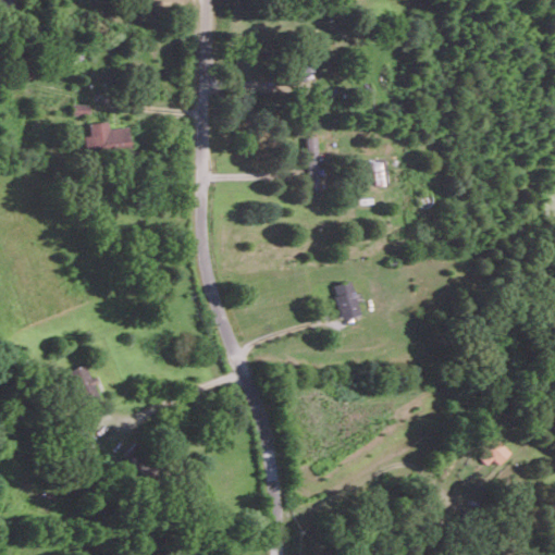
[(110,130),(109,122),(89,125),(90,135),(82,135),(85,160),(132,153),(128,127),(110,130)]
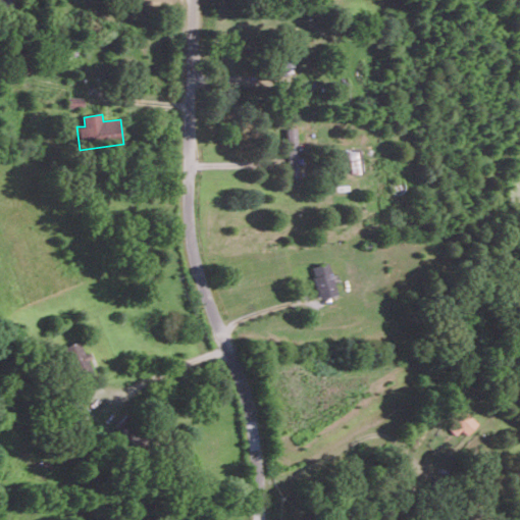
[(298,128),(287,130),(289,179),(300,178),(298,128)]
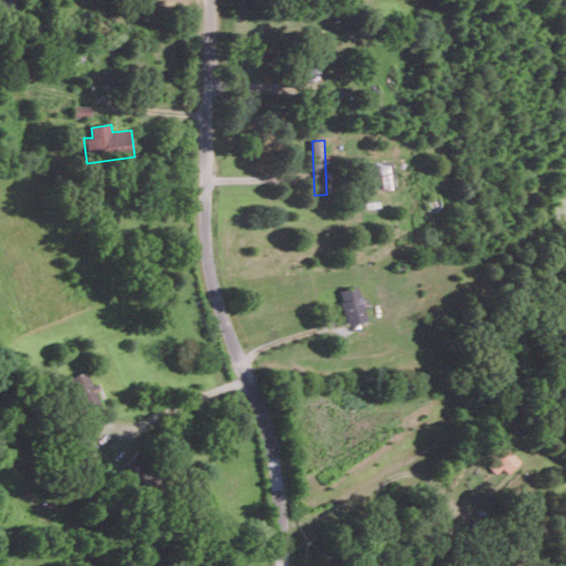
[(396,190),(395,164),(383,164),(384,190),(396,190)]
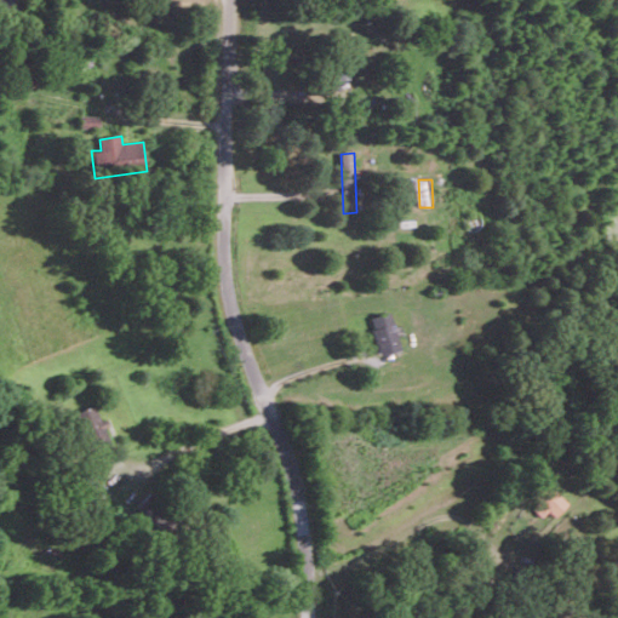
[(382,356),(402,350),(393,313),(371,319),(382,356)]
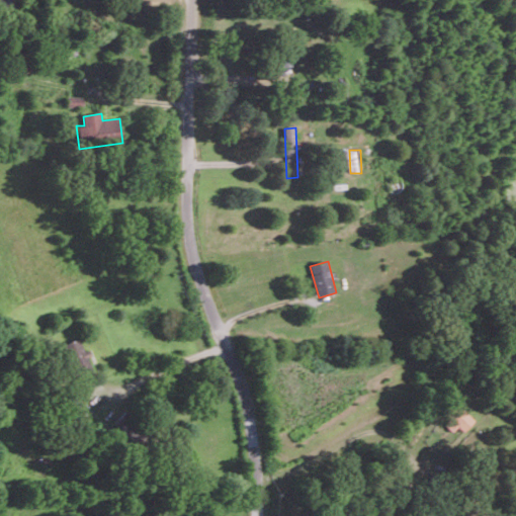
[(61,355),(81,377),(96,363),(75,341),(61,355)]
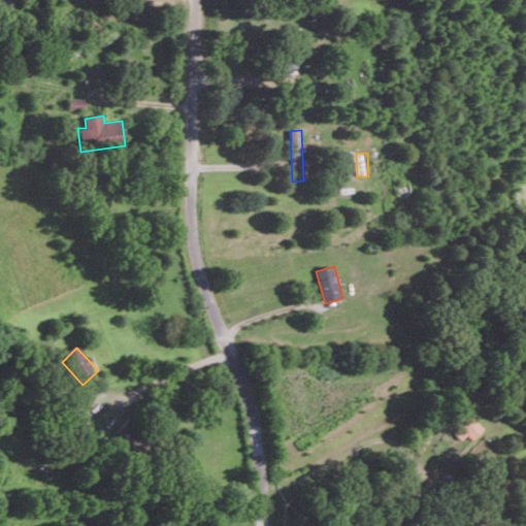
[(474,441),(485,429),(468,415),(453,432),(462,441),(467,435),(474,441)]
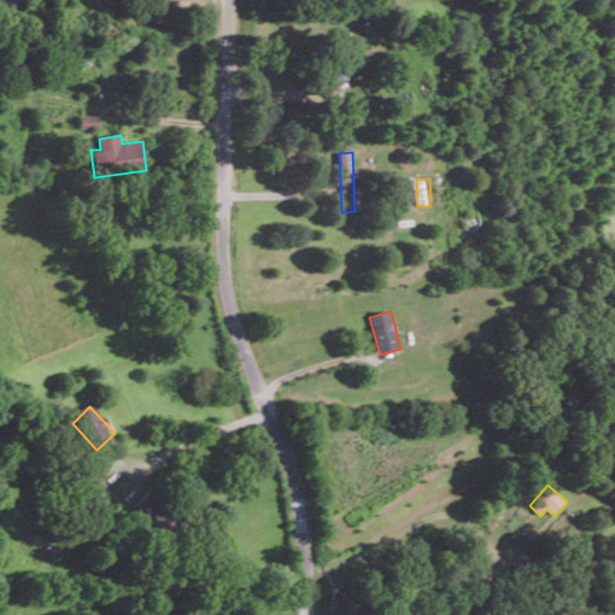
All buildings are outlined.
